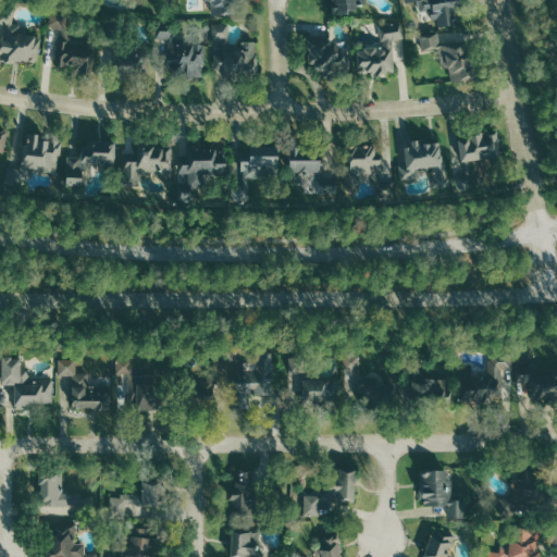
[(235,14),(235,0),(203,0),(203,2),(212,1),(212,15),(235,14)]
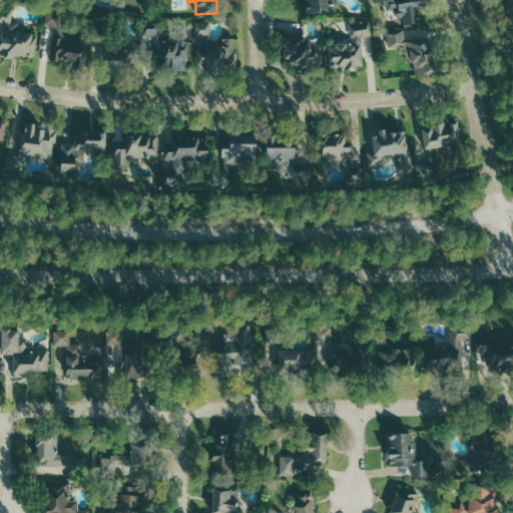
[(339,0),(307,0),(307,11),(329,11),(329,4),(339,4),(339,0)]
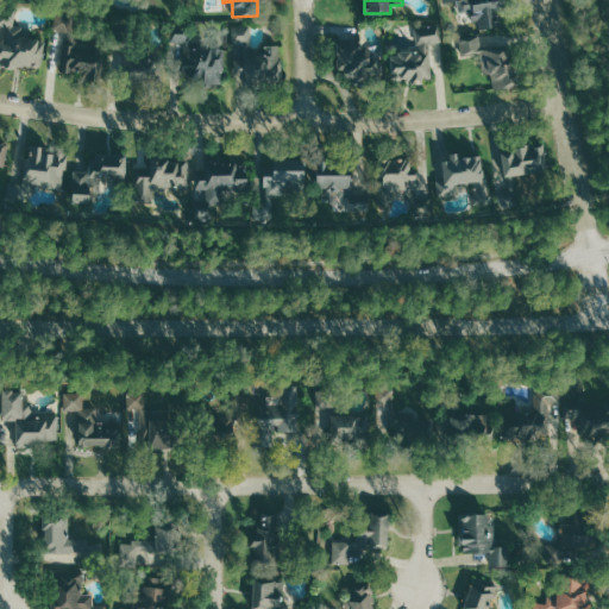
[(447,0),(449,2),(459,0),(462,13),(475,11),(478,30),(498,26),(496,12),(506,10),(503,0),(447,0)]
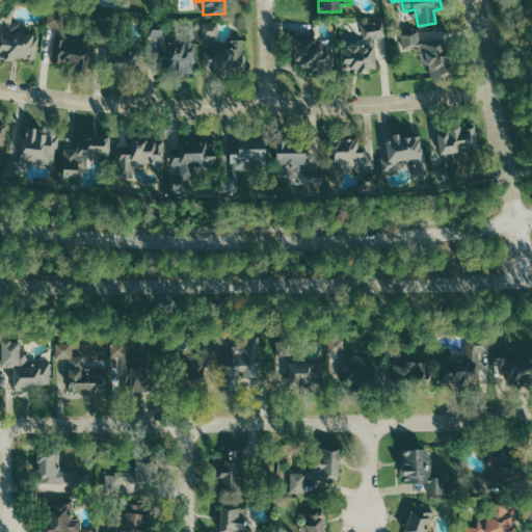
[(37,60),(41,34),(21,32),(22,24),(14,23),(15,11),(0,9),(0,51),(4,52),(4,57),(37,60)]
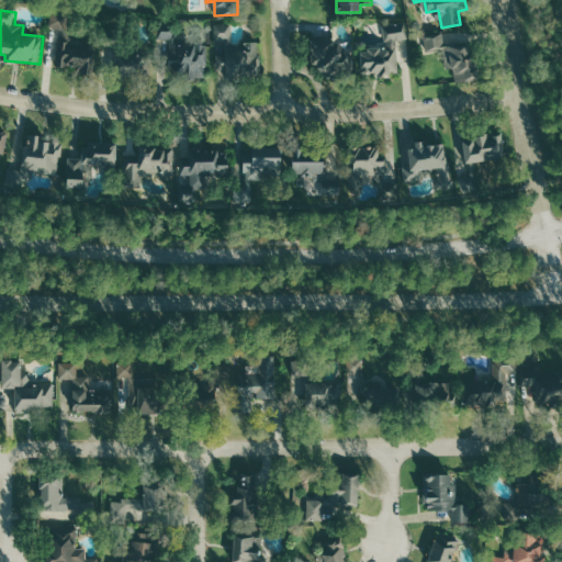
[(63,30),(56,66),(92,72),(97,48),(86,46),(88,36),(68,33),(71,13),(53,10),(49,27),(63,30)]
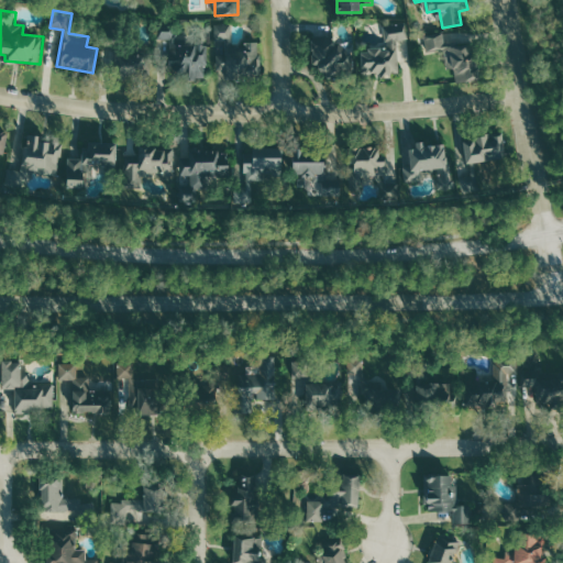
[(398,40),(408,40),(407,23),(384,25),(386,46),(361,48),(363,77),(392,75),(392,74),(400,73),(398,40)]
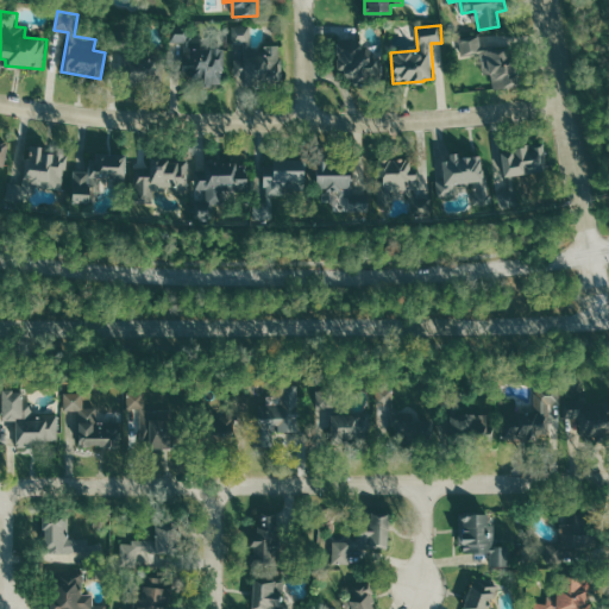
[(283,82),(282,45),(265,45),(265,55),(252,56),(251,26),(233,26),(233,52),(240,52),(240,68),(246,68),(248,83),(283,82)]
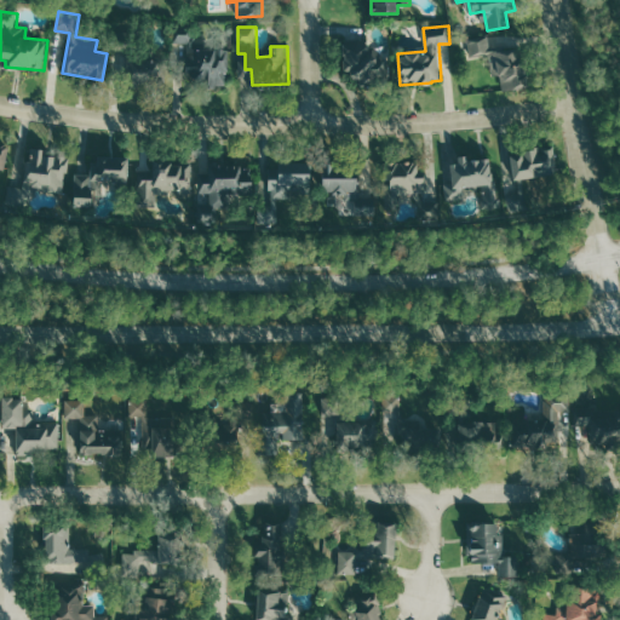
[(492,51),(489,34),(468,39),(471,56),(492,51)]
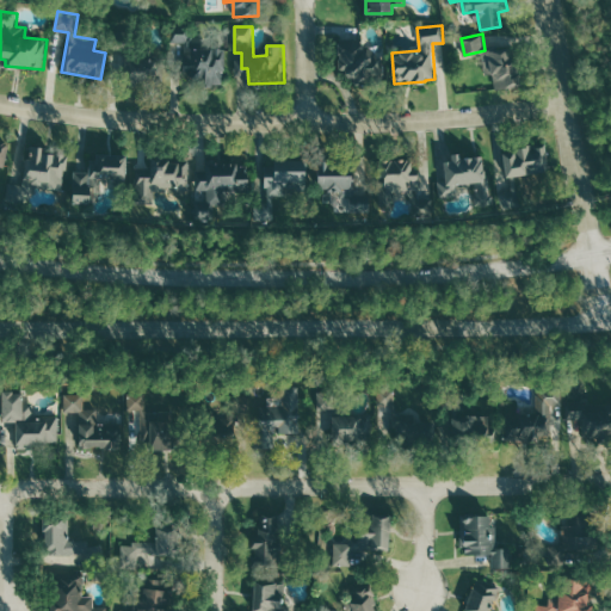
[(338,72),(349,72),(349,82),(381,81),(380,50),(364,51),(364,42),(338,42),(338,72)]
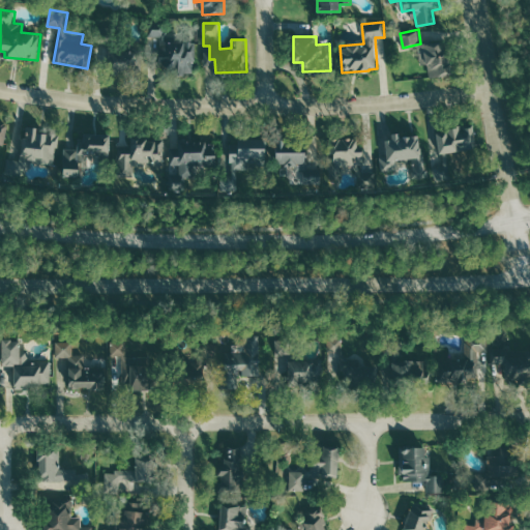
[(430,76),(447,76),(446,41),(419,42),(420,65),(429,65),(430,76)]
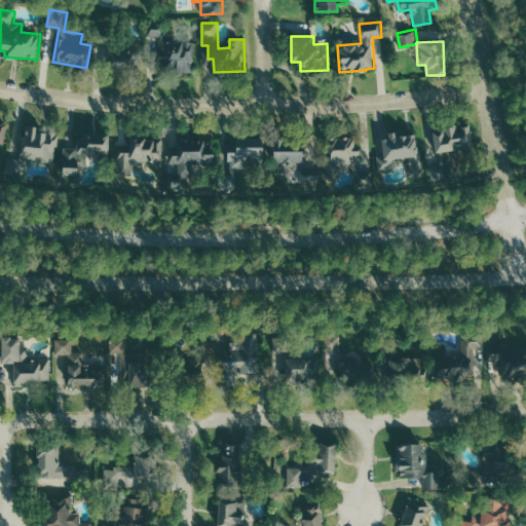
[(136,69),(137,50),(109,49),(108,68),(136,69)]
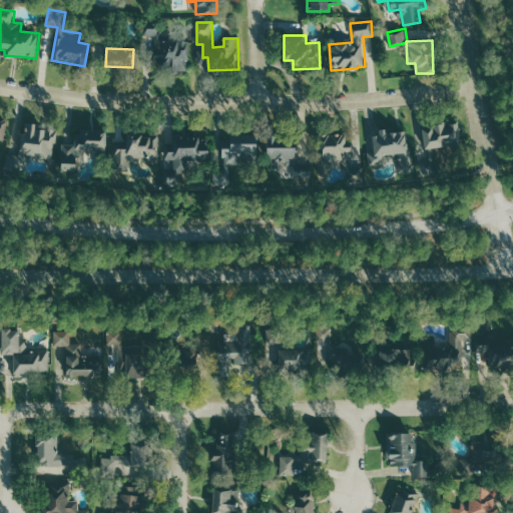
[(8,122),(0,120),(0,143),(3,144),(8,122)]
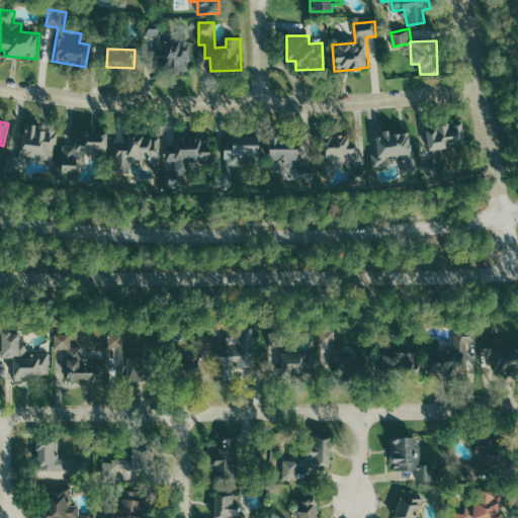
[(436,168),(455,166),(453,149),(465,148),(462,123),(426,128),(429,152),(434,151),(436,168)]
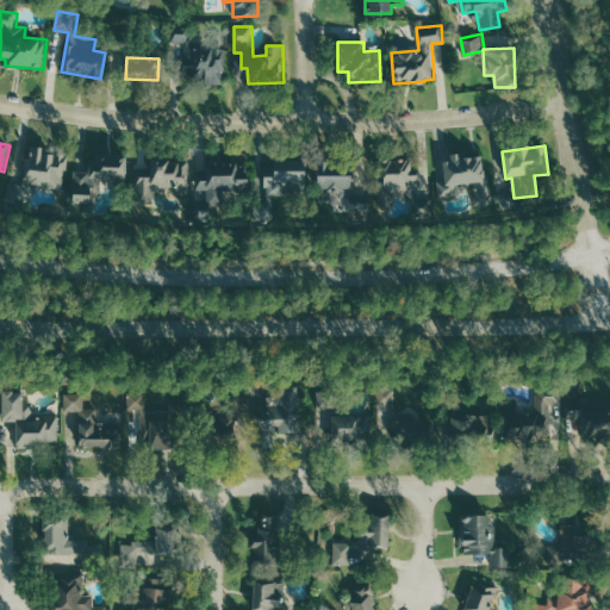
[(66,191),(68,156),(43,154),(43,148),(29,147),(25,185),(10,184),(8,200),(26,203),(27,188),(66,191)]
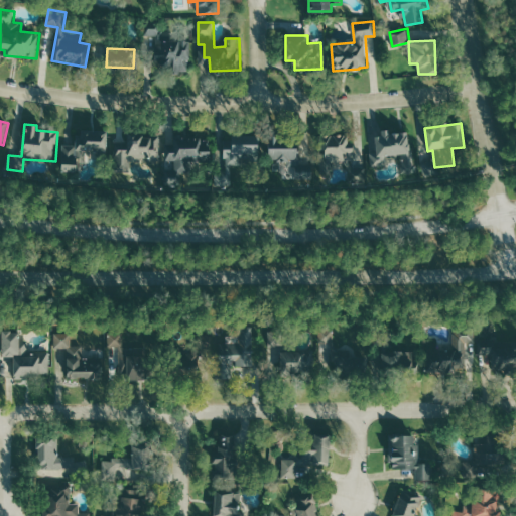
[(108,131),(77,131),(76,145),(62,144),(61,171),(76,172),(76,156),(107,157),(108,131)]
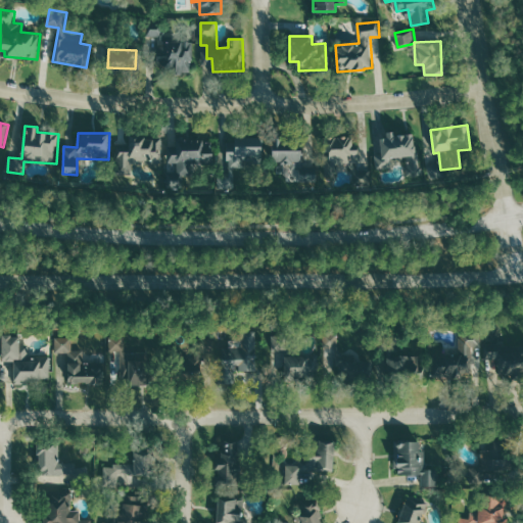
[(415,133),(386,135),(387,139),(380,139),(381,153),(375,154),(376,170),(392,169),(391,158),(407,157),(408,177),(423,176),(421,151),(416,152),(415,133)]
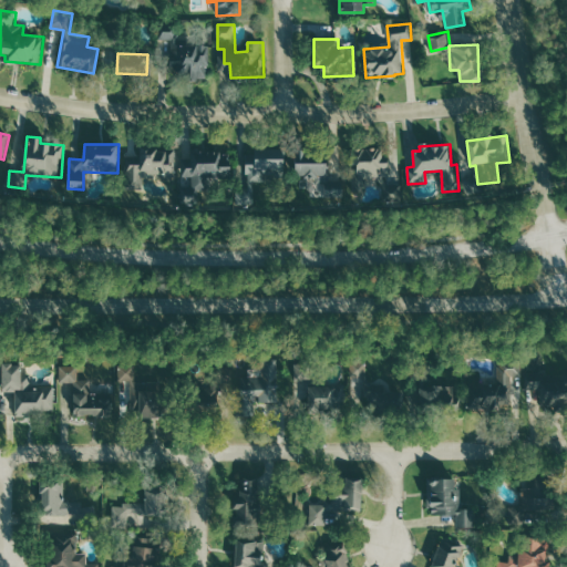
[(127,191),(144,191),(144,177),(177,176),(177,150),(140,151),(140,156),(127,157),(127,191)]
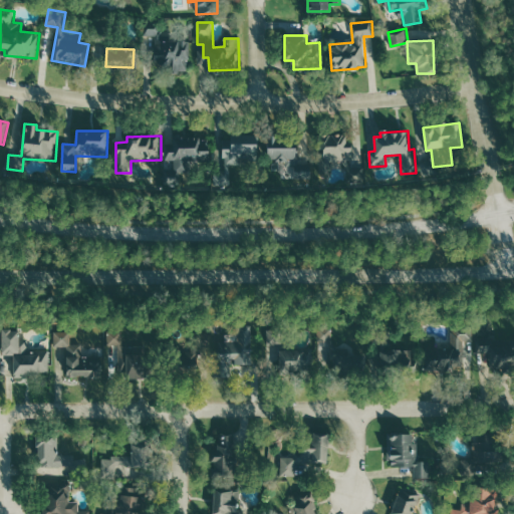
[(231,136),(231,150),(227,150),(227,165),(256,165),(257,137),(231,136)]
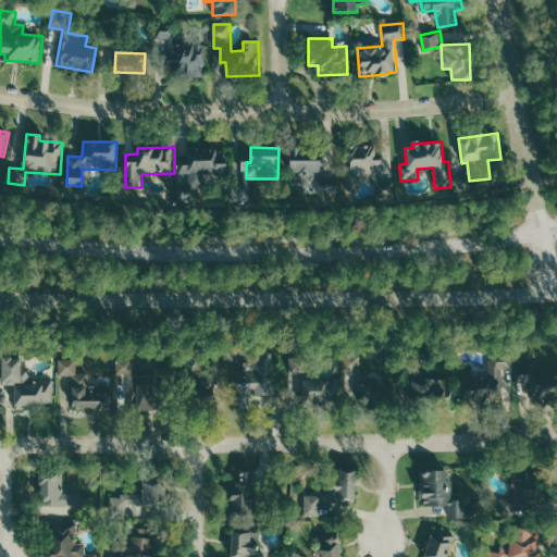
[(288,173),(320,174),(320,149),(289,148),(288,173)]
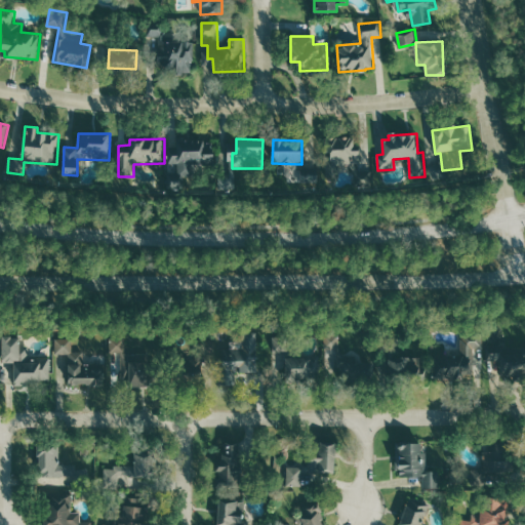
[(213,142),(178,140),(178,149),(170,149),(170,164),(178,164),(178,177),(194,177),(194,163),(213,163),(213,142)]
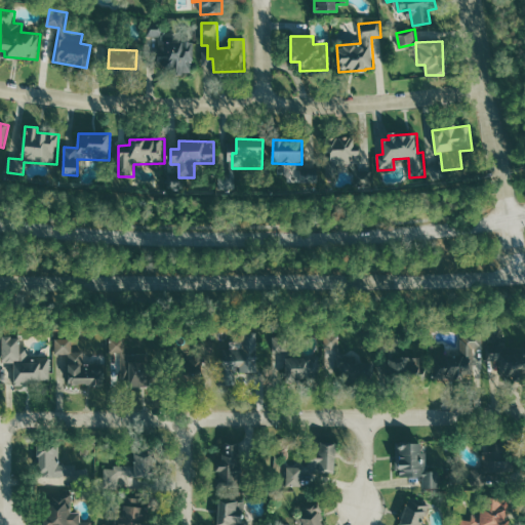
[(315,186),(319,168),(296,163),(292,180),(315,186)]
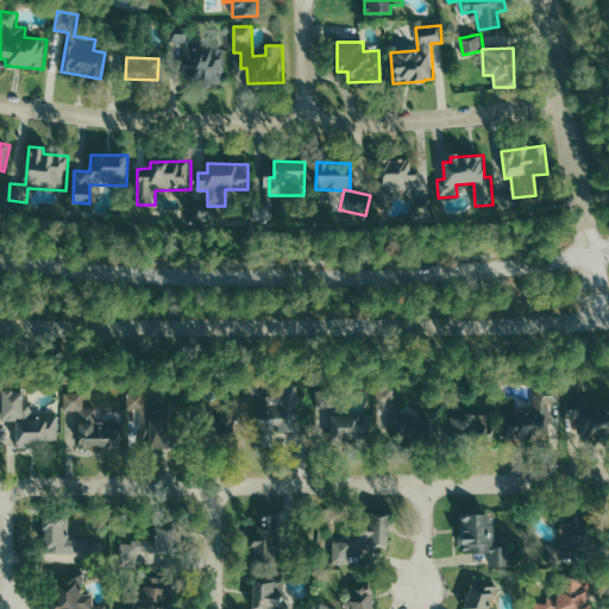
[(299,385),(283,385),(284,405),(259,406),(261,434),(301,433),(299,385)]
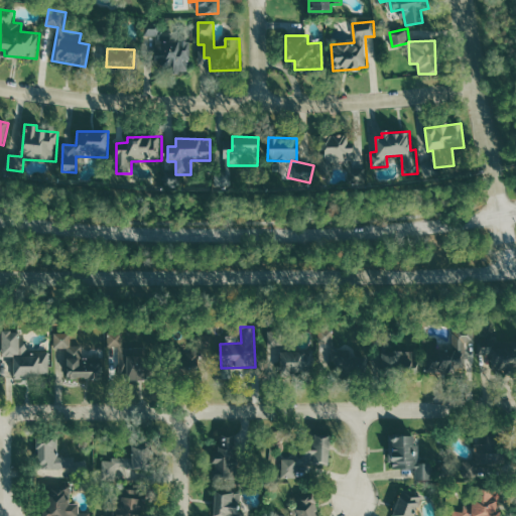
[(335,342),(335,328),(319,327),(318,342),(335,342)]
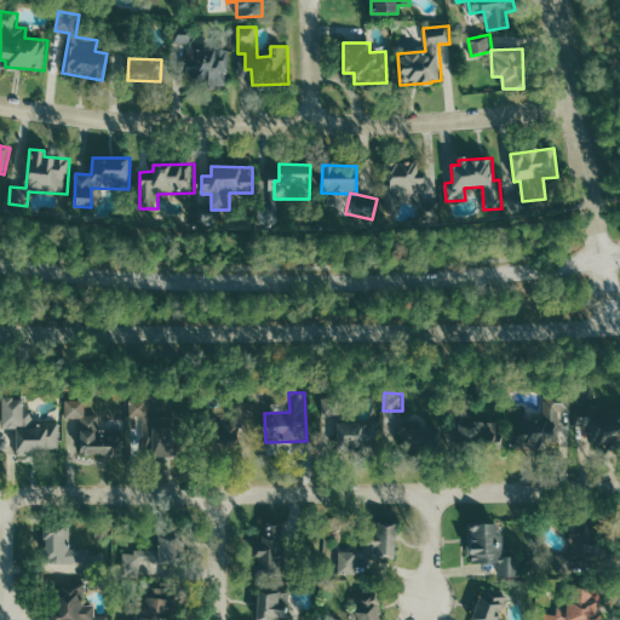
[(573,438),(570,395),(544,396),(546,418),(529,419),(529,417),(466,420),(468,445),(573,438)]
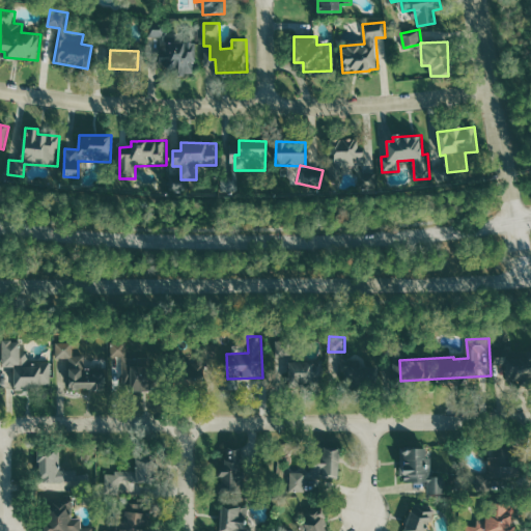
[(51,361),(29,362),(29,350),(21,350),(20,339),(2,339),(2,366),(14,366),(15,387),(52,386),(51,361)]
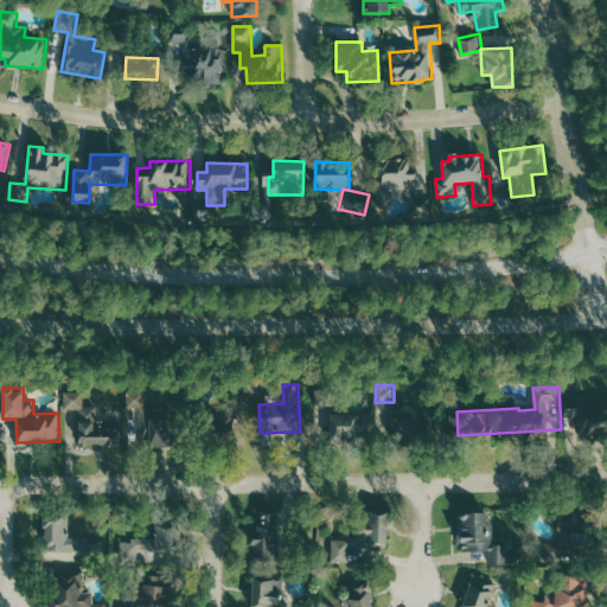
[(127,407),(145,407),(146,390),(128,389),(127,407)]
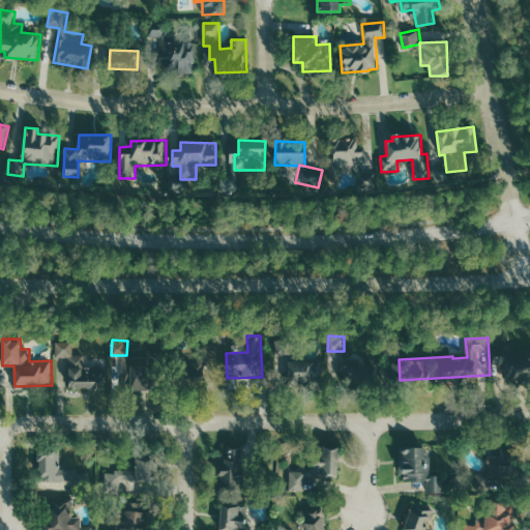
[(69,357),(69,387),(105,388),(105,369),(84,367),(84,354),(74,354),(74,342),(57,342),(56,356),(69,357)]
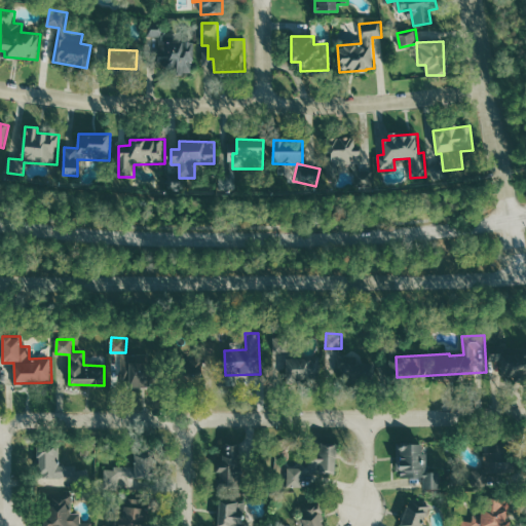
[(525,350),(490,351),(491,376),(525,375),(525,350)]
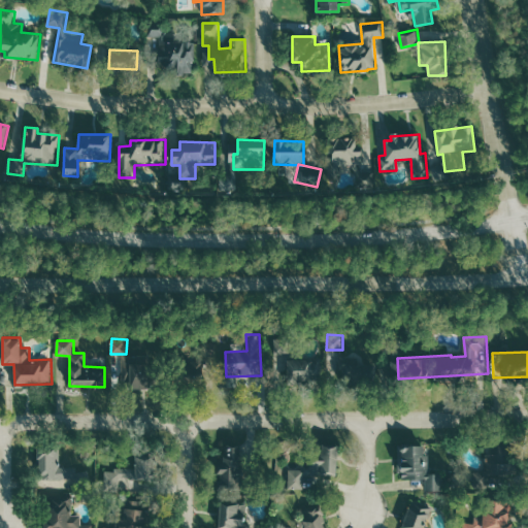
[(126,366),(127,388),(151,388),(150,355),(129,355),(130,366),(126,366)]
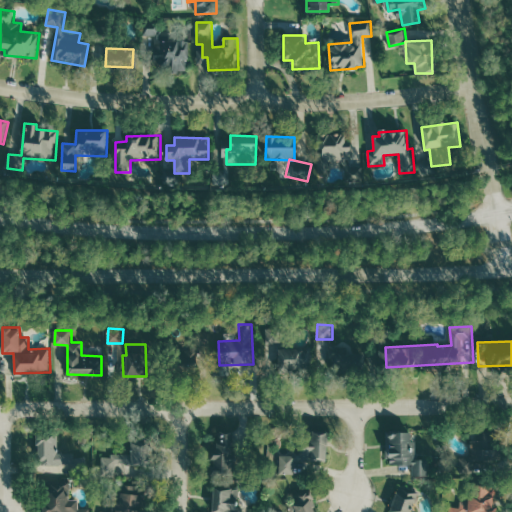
[(278,368),(313,369),(314,349),(278,347),(278,368)]
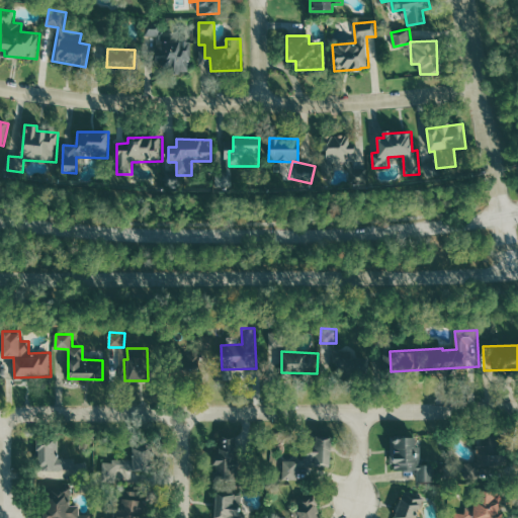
[(180,371),(199,370),(198,355),(179,356),(180,371)]
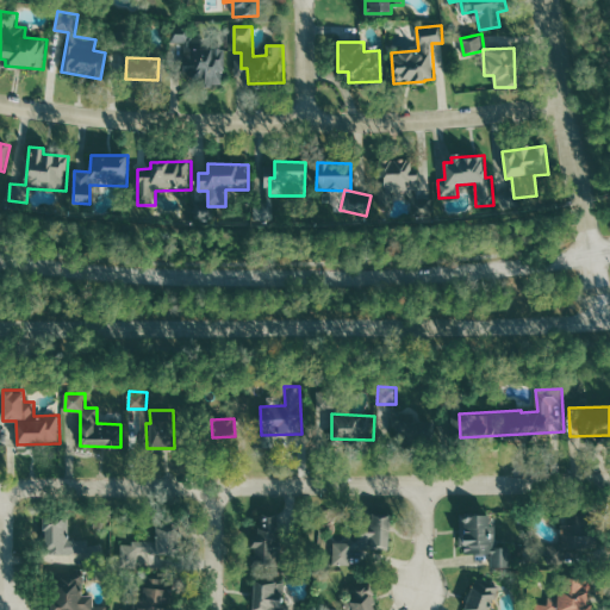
[(514,566),(512,546),(497,547),(496,524),(491,524),(490,514),(462,515),(464,553),(492,552),(493,567),(514,566)]
